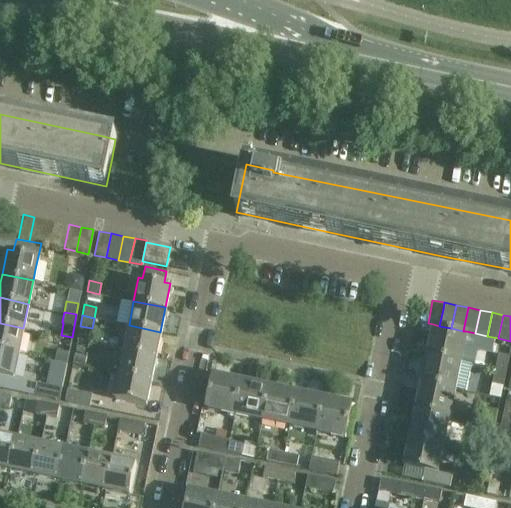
[(0,347),(18,352),(23,328),(0,323),(0,347)]
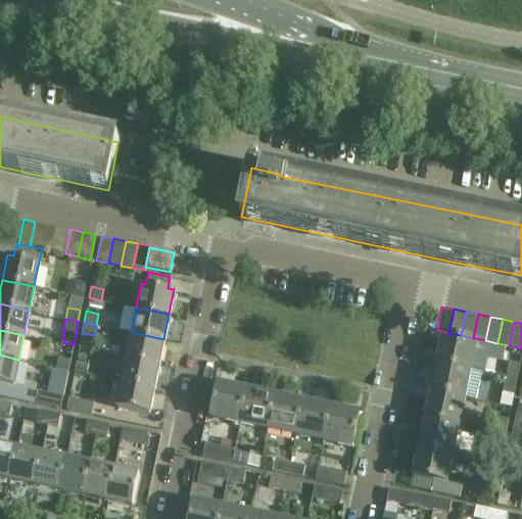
[(442,331),(436,360),(471,367),(476,338),(473,338),(461,335),(448,333),(442,331)]
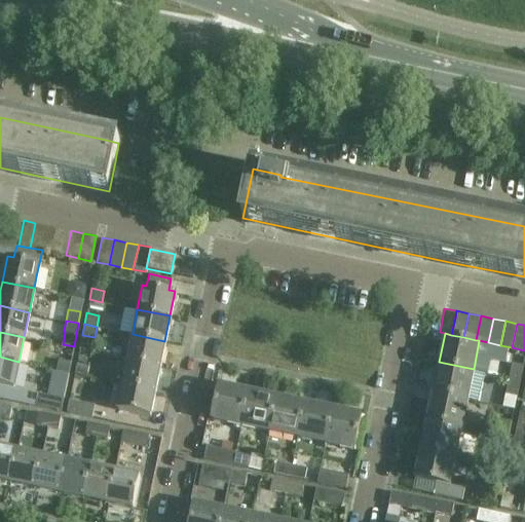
[(159,366),(164,341),(133,334),(127,359),(159,366)]
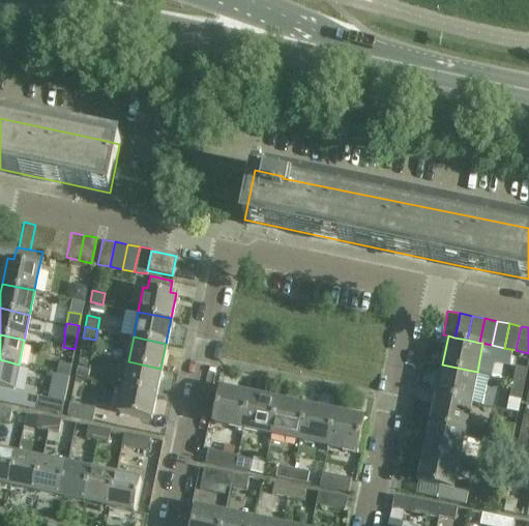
[(19,364),(0,359),(0,386),(13,389),(19,364)]
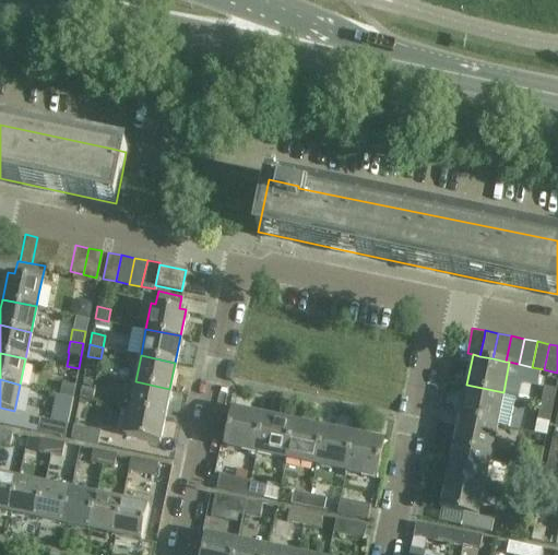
[(61,380),(59,392),(73,396),(75,384),(61,380)]
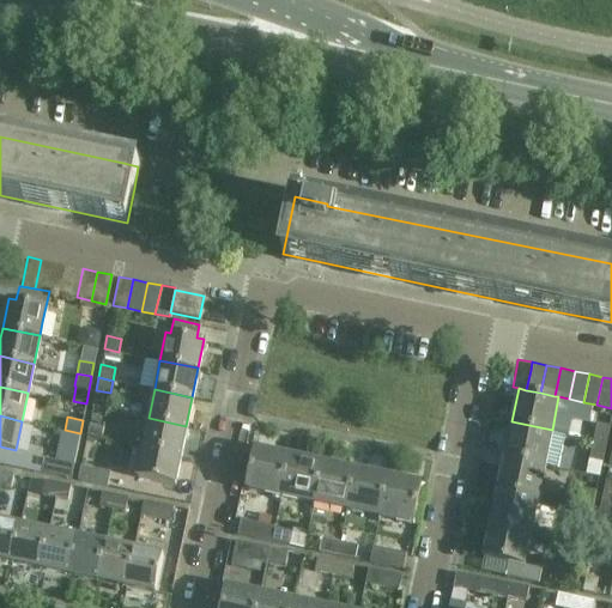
[(180,455),(186,426),(149,418),(143,447),(180,455)]
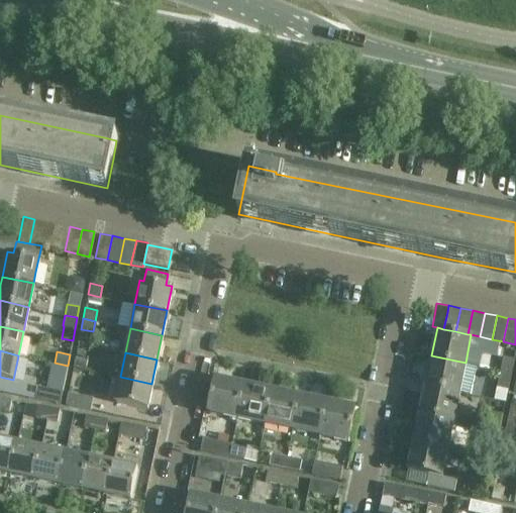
[(514,357),(503,354),(500,371),(511,373),(514,357)]
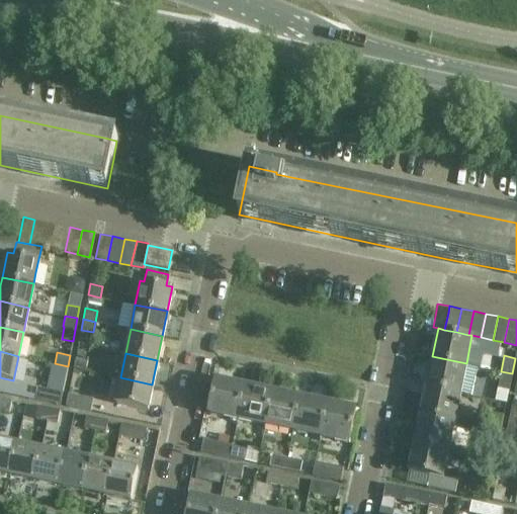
[(75,356),(73,367),(85,370),(87,359),(75,356)]
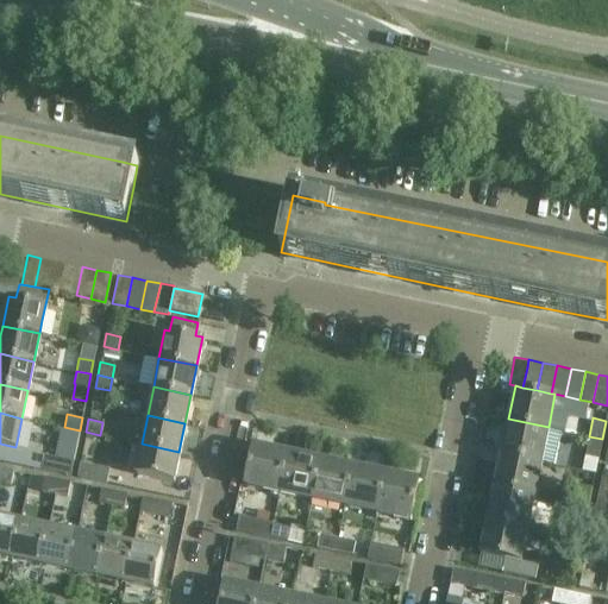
[(508,419),(501,452),(541,460),(549,427),(508,419)]
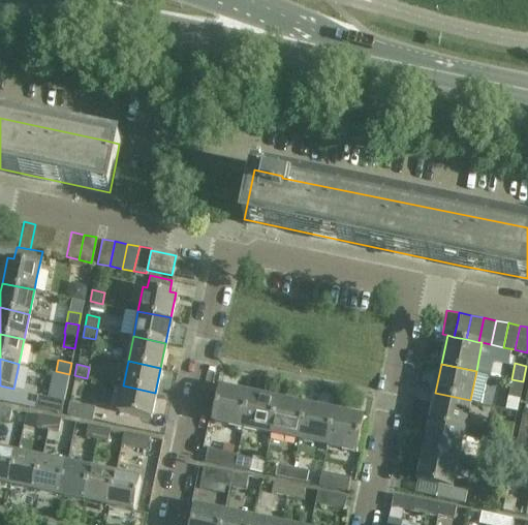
[(38,394),(35,406),(61,411),(63,400),(64,400),(69,374),(56,371),(51,397),(38,394)]
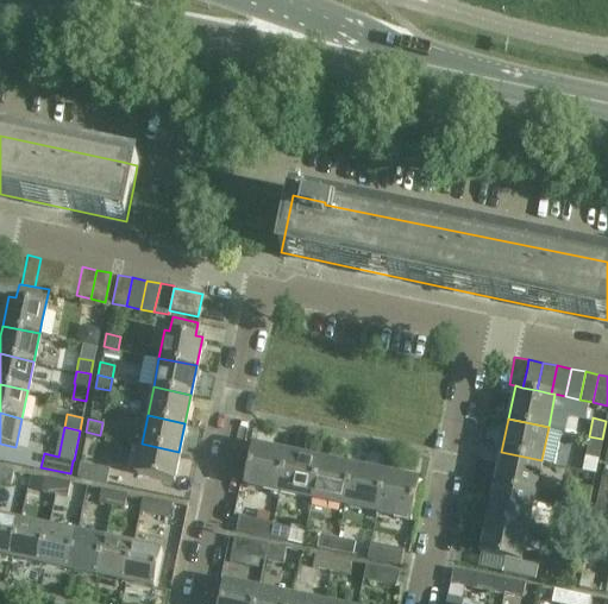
[(584,454),(599,458),(602,439),(589,436),(584,454)]
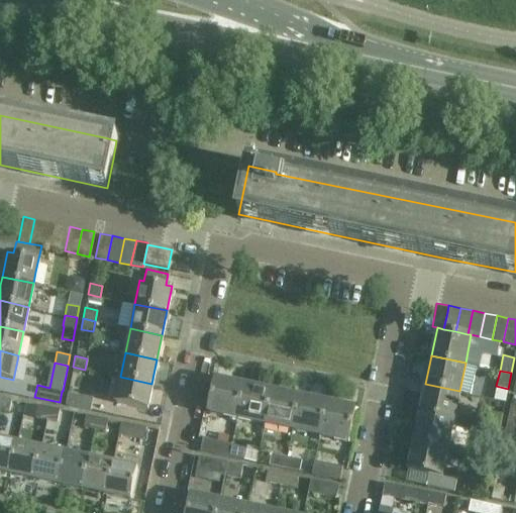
[(151,384),(120,377),(115,402),(146,408),(151,384)]
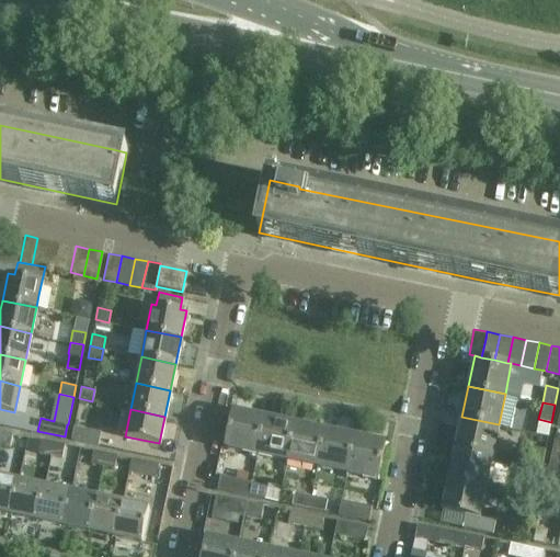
[(256,453),(264,416),(233,409),(226,446),(256,453)]
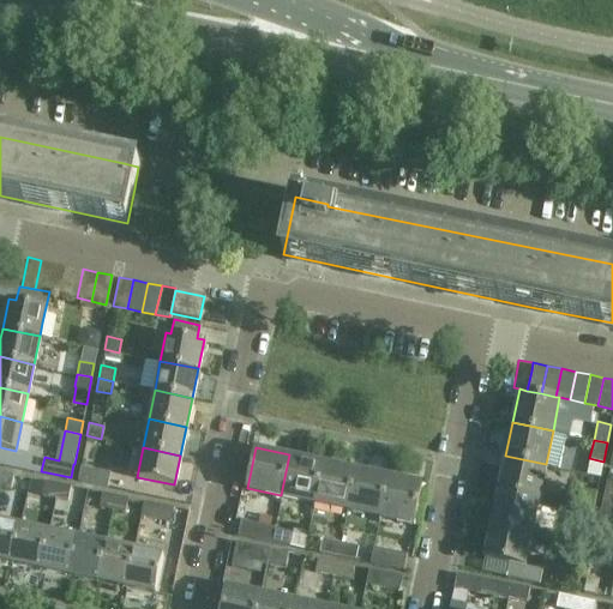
[(322,462),(289,454),(281,495),(313,502),(322,462)]
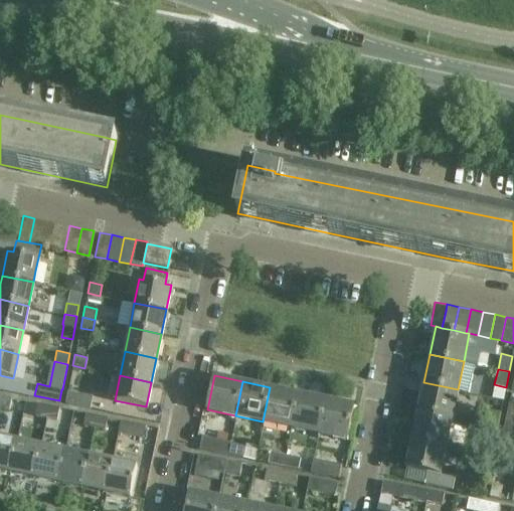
[(423,382),(417,409),(452,416),(458,389),(423,382)]
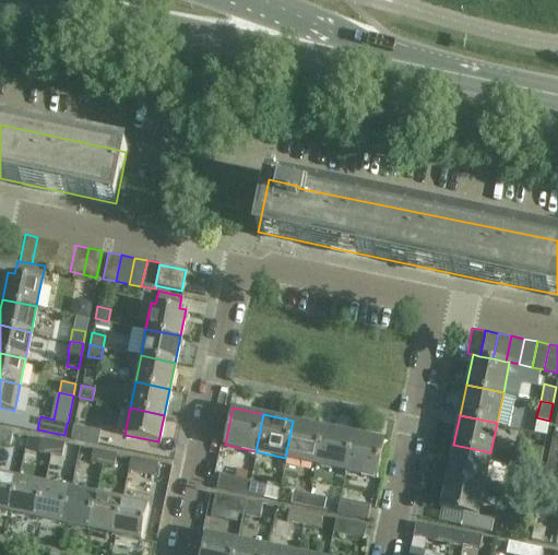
[(323,426),(293,421),(285,458),(315,463),(323,426)]
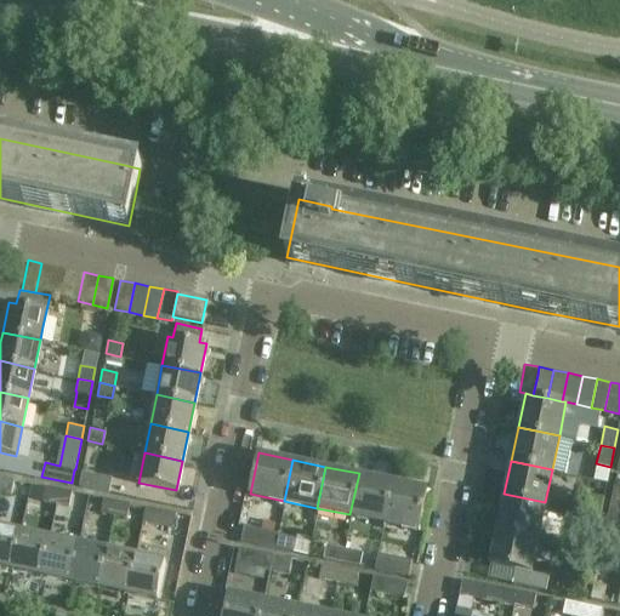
[(81,471),(79,484),(108,490),(112,477),(81,471)]
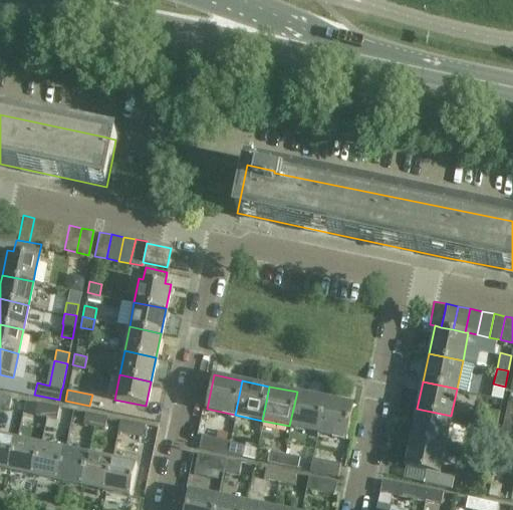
[(289,426),(317,432),(324,398),(297,392),(289,426)]
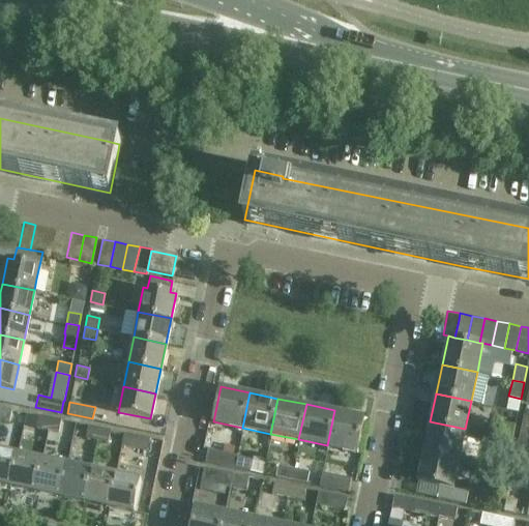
[(11,408),(0,406),(0,418),(9,420),(11,408)]
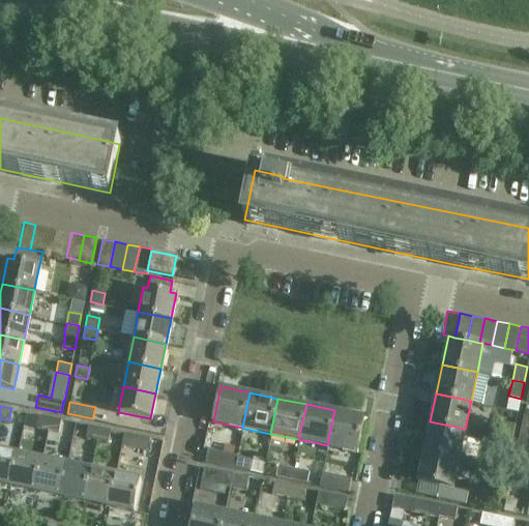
[(334,410),(327,445),(355,451),(362,416),(334,410)]
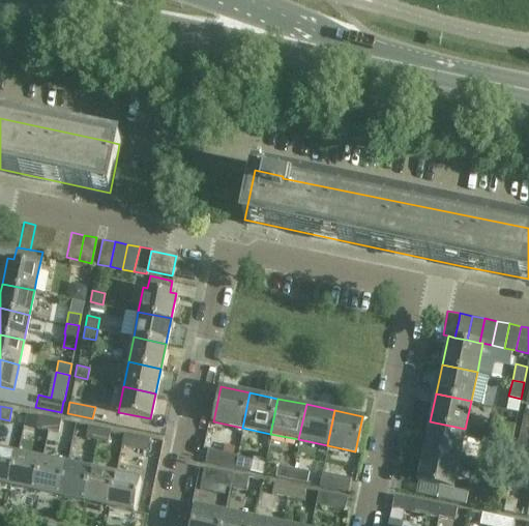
[(528,412),(524,411),(518,440),(528,442),(528,440),(528,412)]
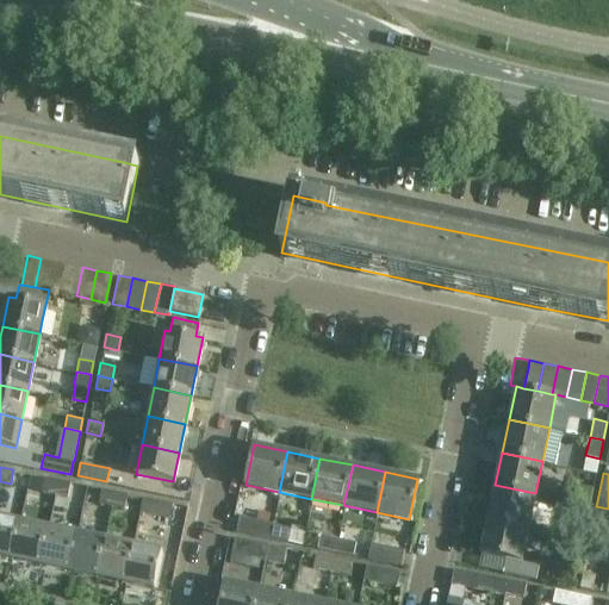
[(44,475),(42,490),(55,492),(57,479),(44,475)]
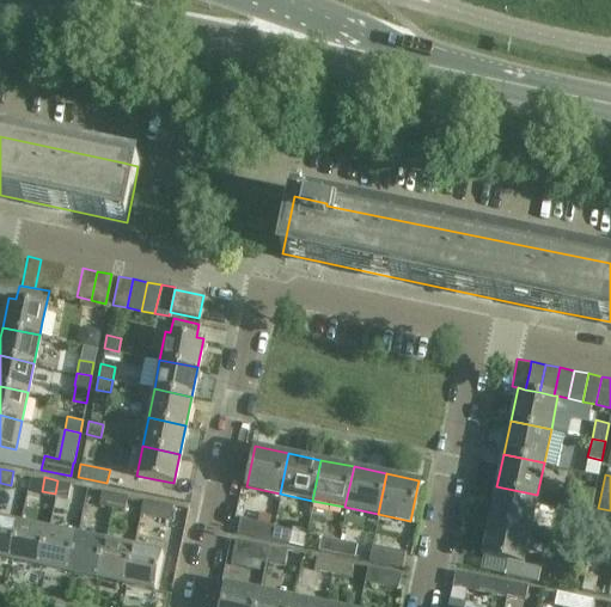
[(68,497),(71,483),(57,480),(55,494),(68,497)]
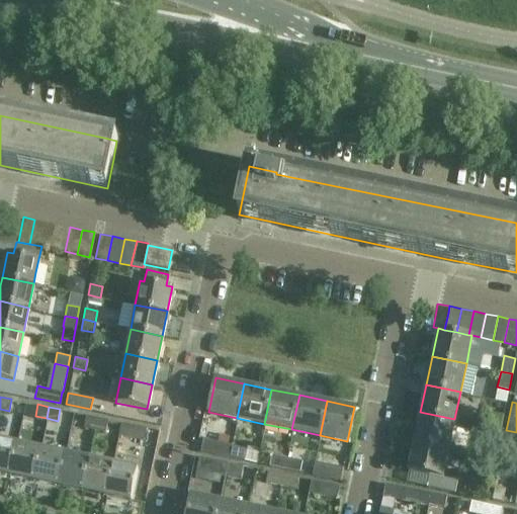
[(504,413),(492,411),(489,426),(501,429),(504,413)]
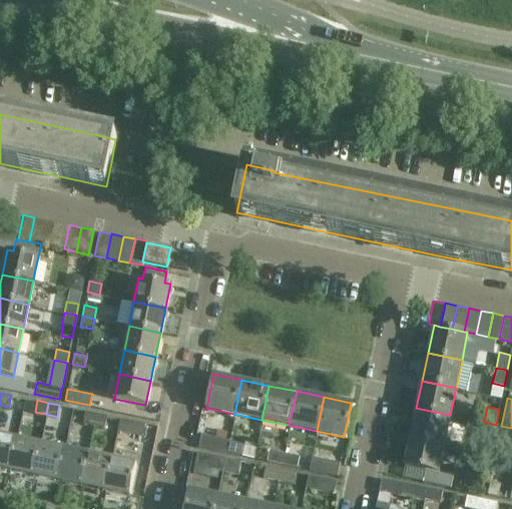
[(416,408),(410,436),(444,443),(450,415),(416,408)]
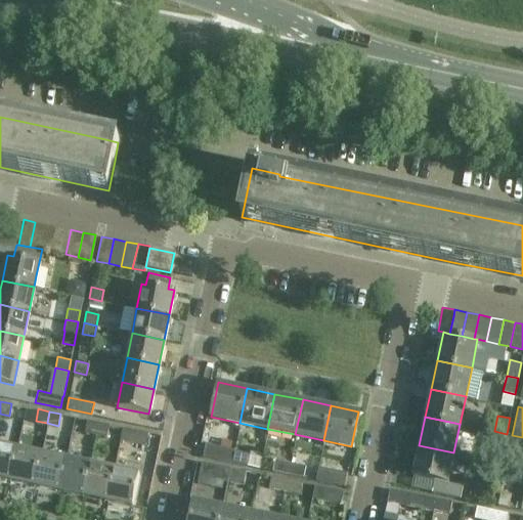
[(87,419),(85,431),(95,433),(98,422),(87,419)]
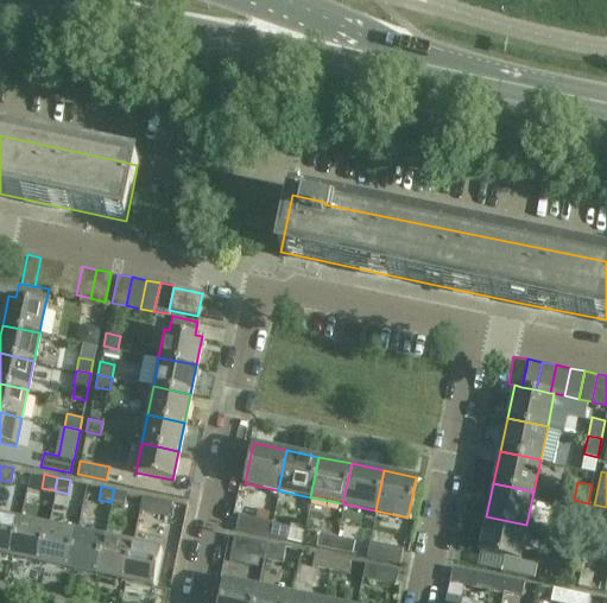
[(124,506),(127,492),(114,489),(111,502),(124,506)]
